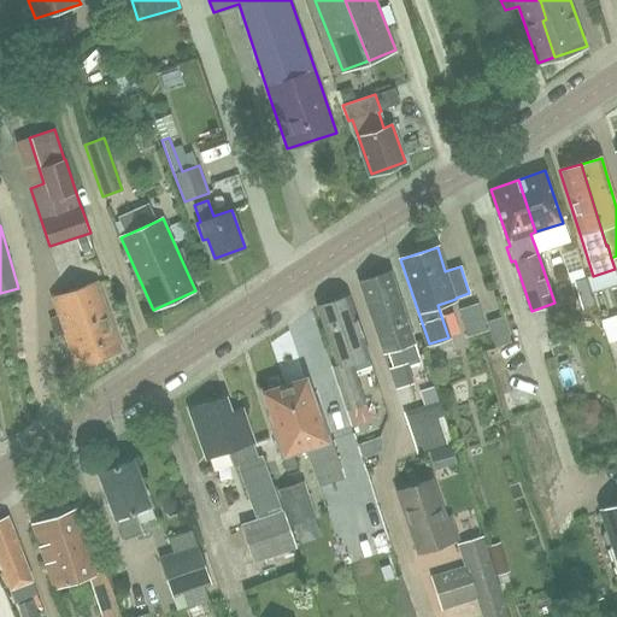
[(415,344),(391,272),(359,282),(383,353),(397,348),(398,353),(404,351),(403,347),(409,345),(410,351),(415,348),(412,344),(415,344)]
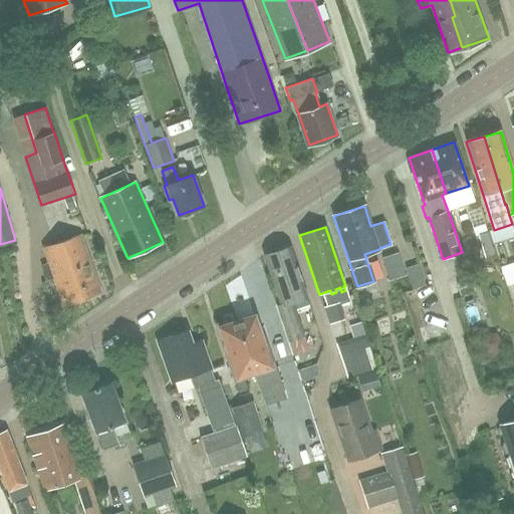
[(63,305),(82,298),(101,291),(81,235),(43,249),(48,263),(43,265),(43,271),(46,281),(53,278),(63,305)]
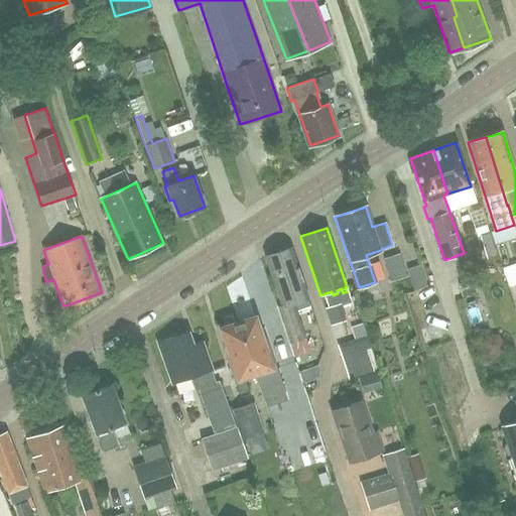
[(308,297),(292,248),(265,256),(282,305),(278,306),(287,331),(288,331),(292,344),(304,340),(302,337),(303,337),(299,327),(300,327),(292,303),(308,297)]
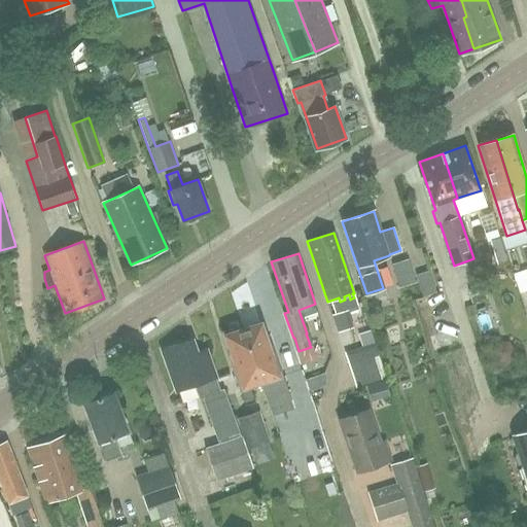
[(344,309),(331,313),(338,329),(346,327),(350,326),(344,309)]
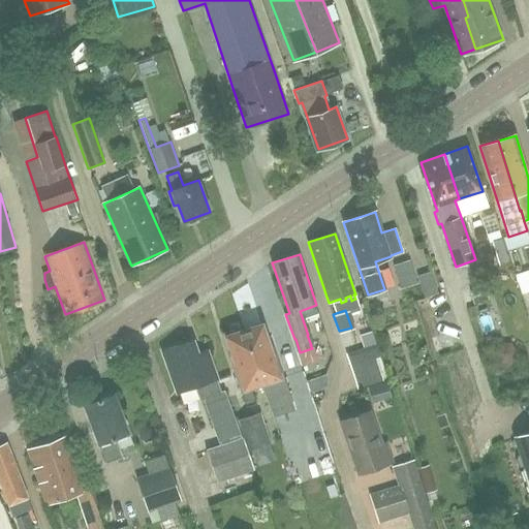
[(261,323),(244,330),(261,384),(273,417),(294,410),(283,377),(278,363),(275,364),(273,356),(274,353),(272,345),(268,342),(261,323)]
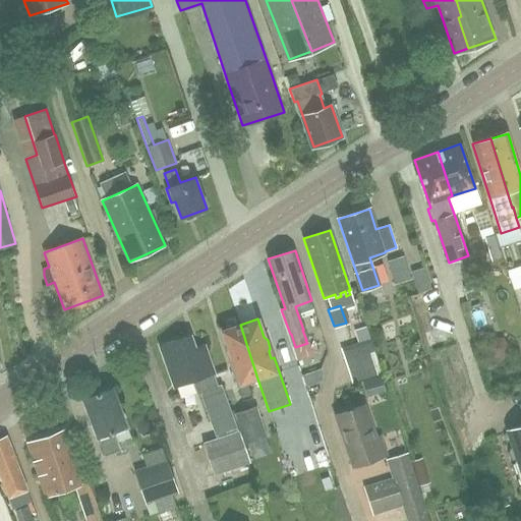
[(248,382),(257,379),(240,325),(222,331),(228,348),(228,354),(230,360),(233,363),(236,370),(233,371),(243,401),(253,397),(248,382)]
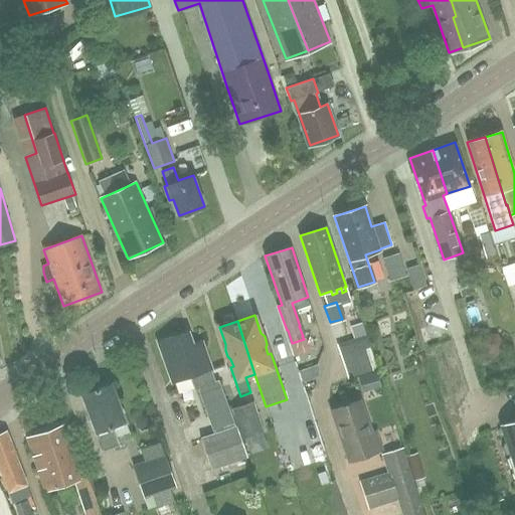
[(195,388),(205,415),(229,407),(220,378),(215,380),(202,343),(193,346),(188,331),(159,341),(173,381),(189,375),(194,388),(195,388)]
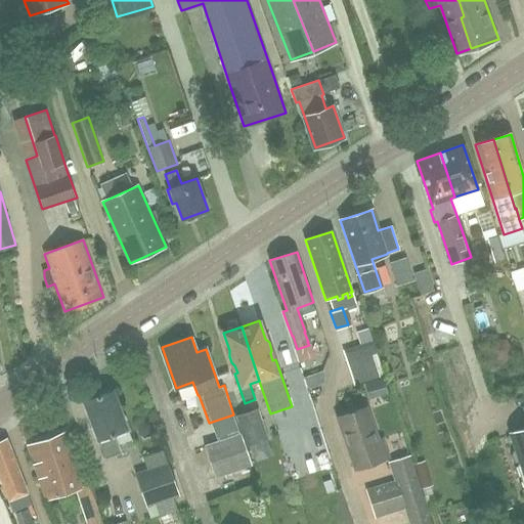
[(352,348),(356,359),(347,362),(354,385),(380,377),(373,355),(375,354),(370,341),(352,348)]
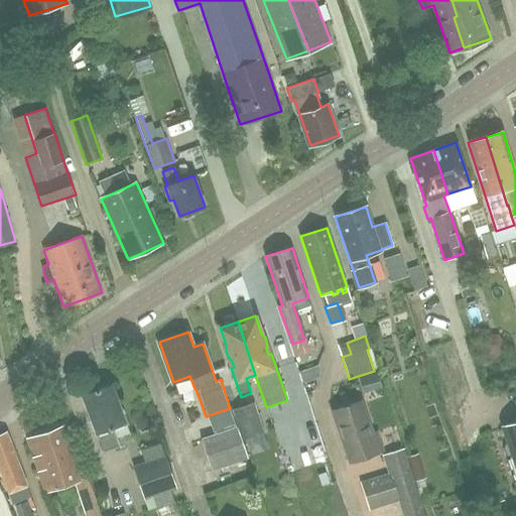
[(358,377),(363,393),(381,388),(376,372),(358,377)]
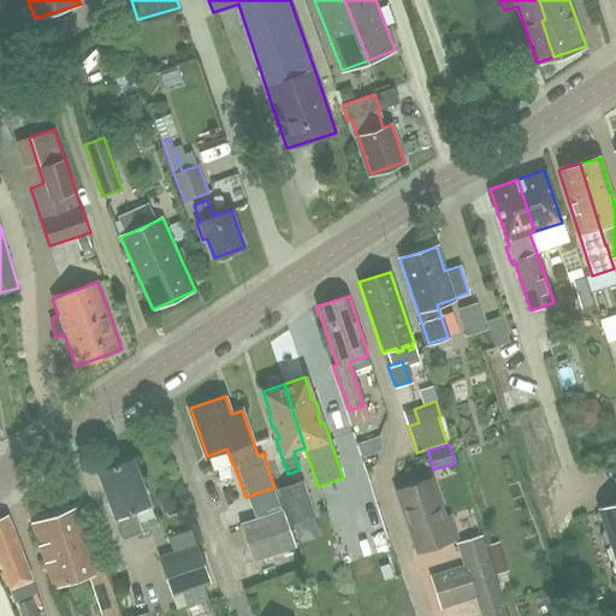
[(132,510),(149,504),(134,458),(98,472),(114,517),(117,516),(124,539),(141,532),(132,510)]
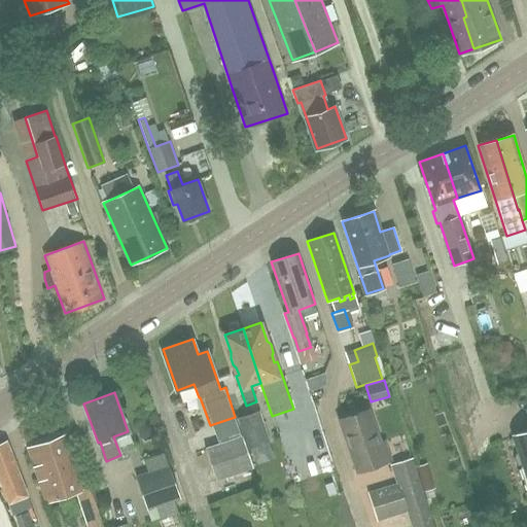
[(387,462),(370,410),(339,420),(357,472),(387,462)]
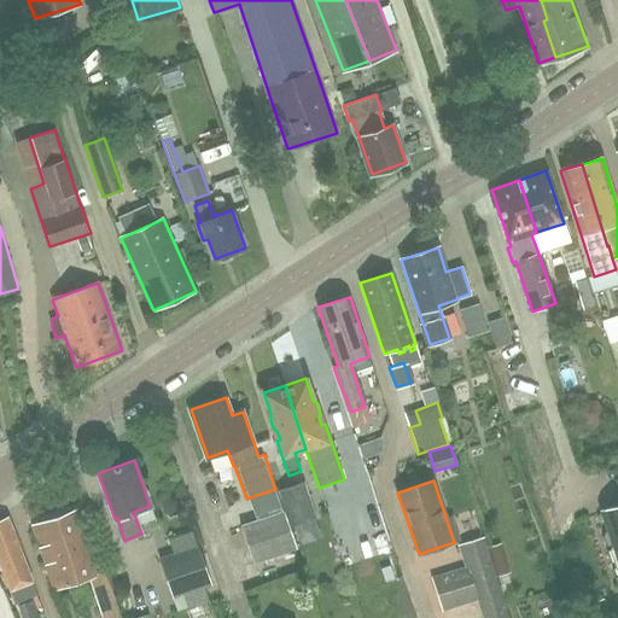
[(304,482),(278,490),(290,528),(318,519),(304,482)]
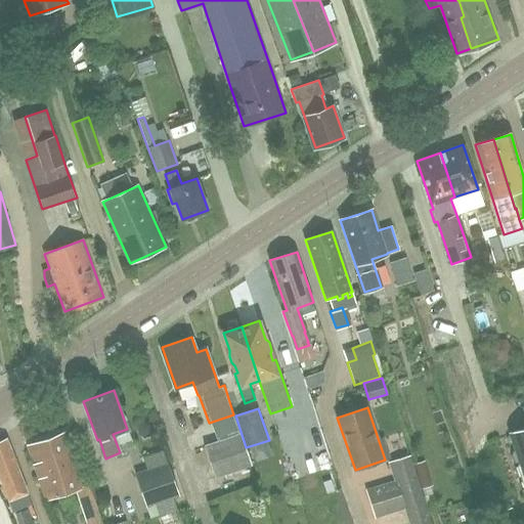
[(523,429),(510,434),(515,450),(513,454),(515,460),(519,462),(520,463),(518,467),(523,486),(523,429)]
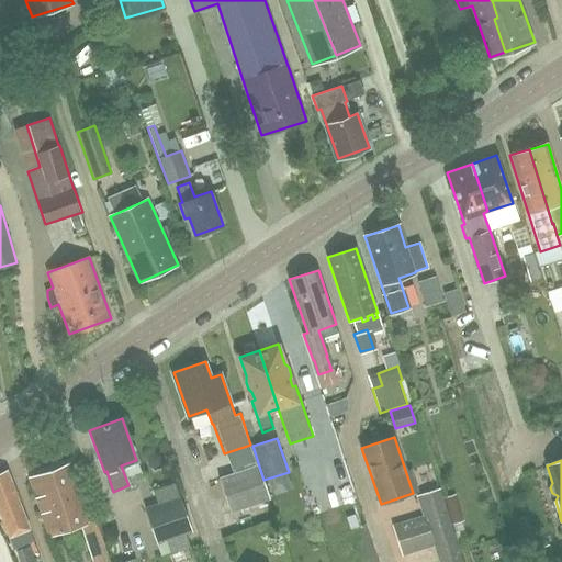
[(109,561),(94,520),(91,521),(71,464),(30,478),(49,536),(81,525),(93,561),(109,561)]
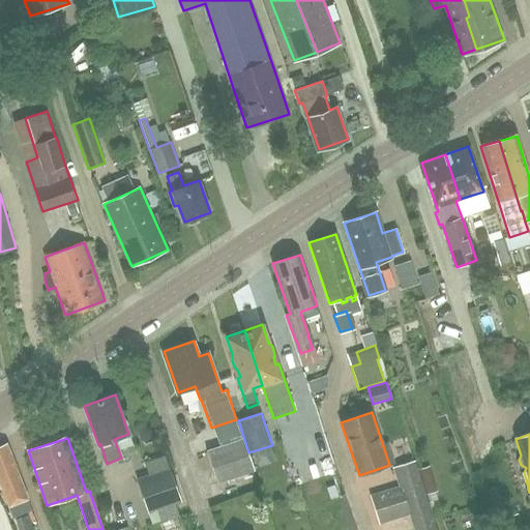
[(243,439),(217,447),(206,451),(216,481),(254,469),(243,439)]
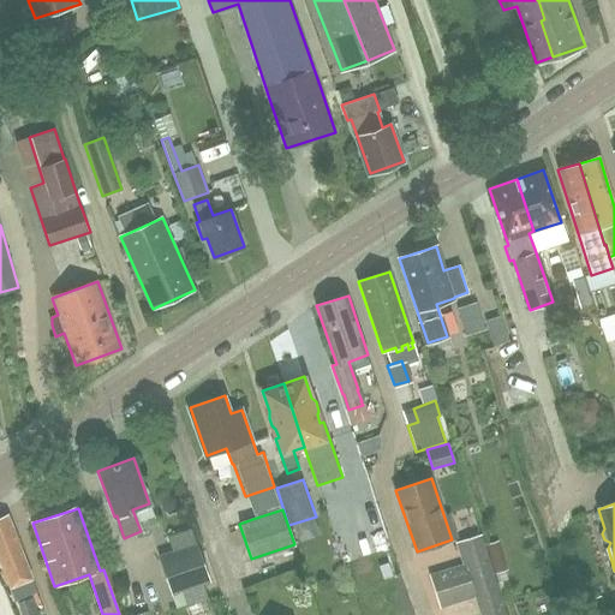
[(7,517),(0,519),(0,560),(15,599),(36,591),(7,517)]
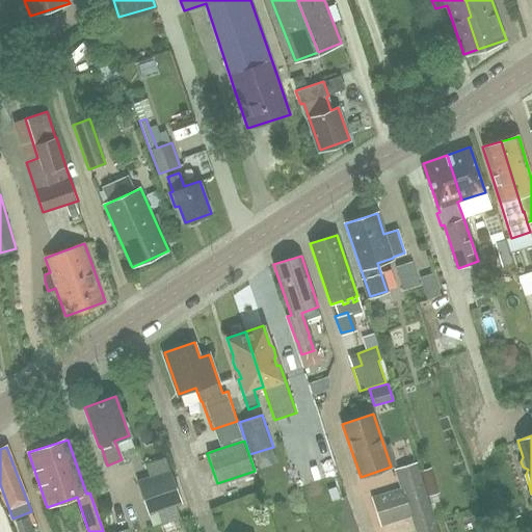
[(380,527),(410,517),(415,531),(439,531),(417,462),(394,470),(400,487),(371,497),(380,527)]
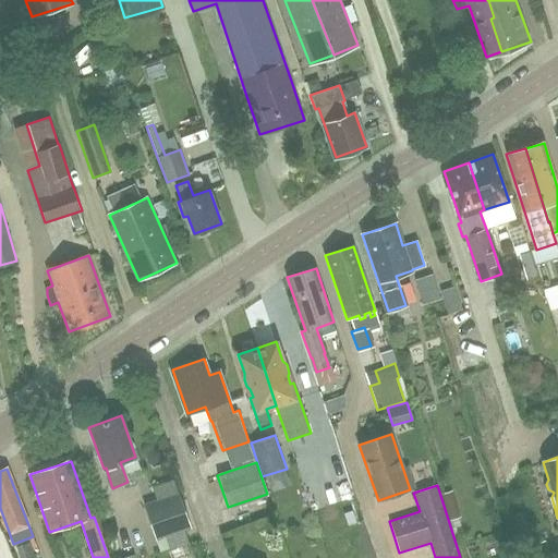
[(155,499),(144,504),(156,542),(160,553),(168,550),(170,557),(179,557),(193,554),(185,531),(192,529),(179,492),(178,492),(155,499)]
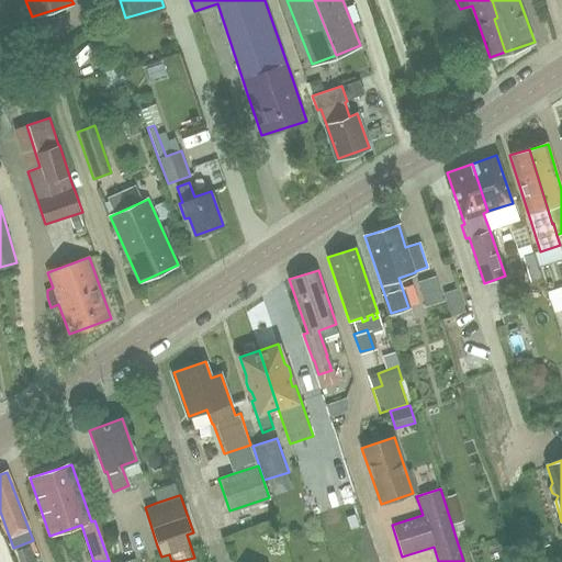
[(456,495),(444,498),(459,544),(468,541),(461,521),(464,521),(456,495)]
